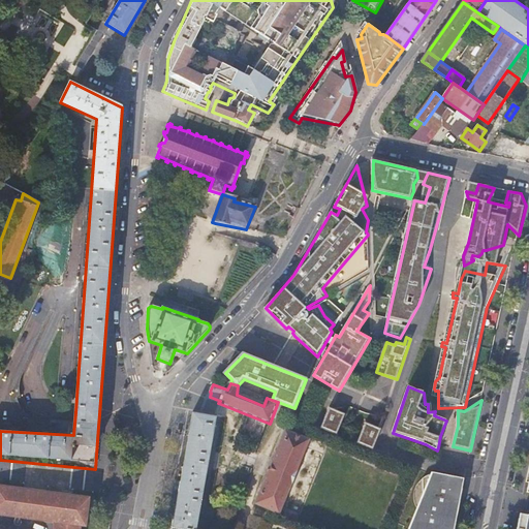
[(345,415),(330,408),(320,428),(337,434),(345,415)]
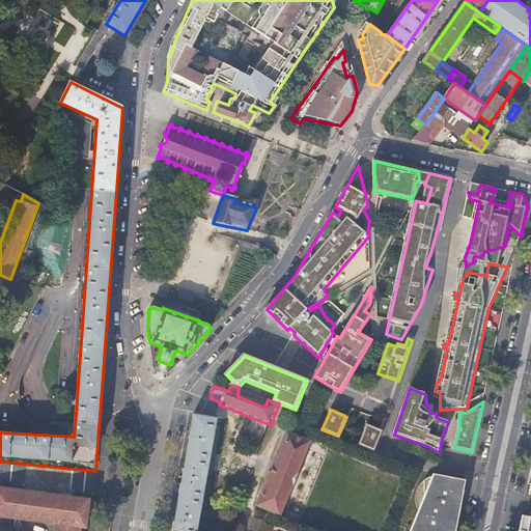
[(197,530),(218,419),(194,415),(173,530),(197,530)]
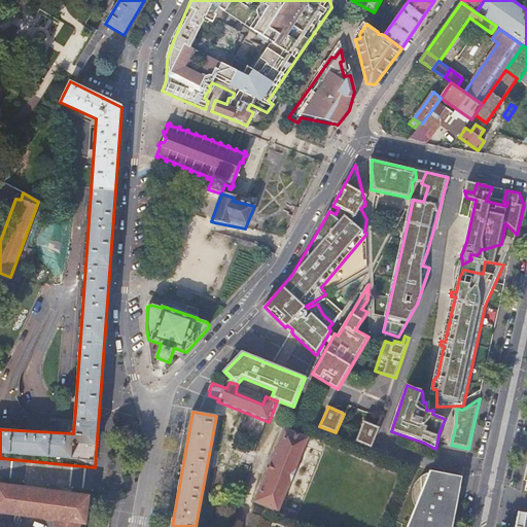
[(381,428),(364,421),(356,441),(373,448),(381,428)]
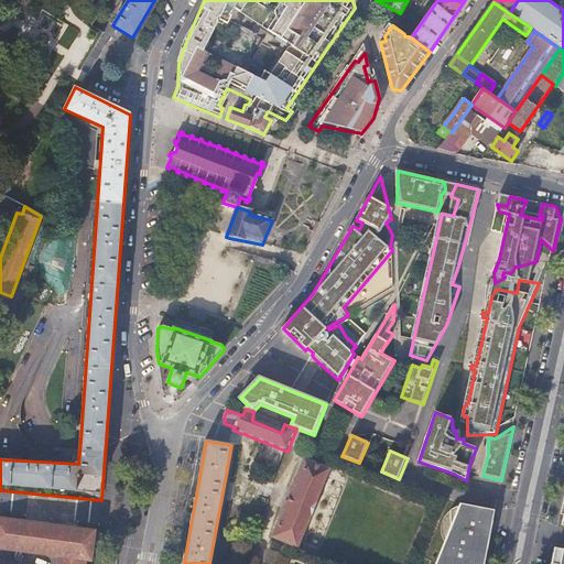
[(297,548),(329,472),(303,461),(271,537),(297,548)]
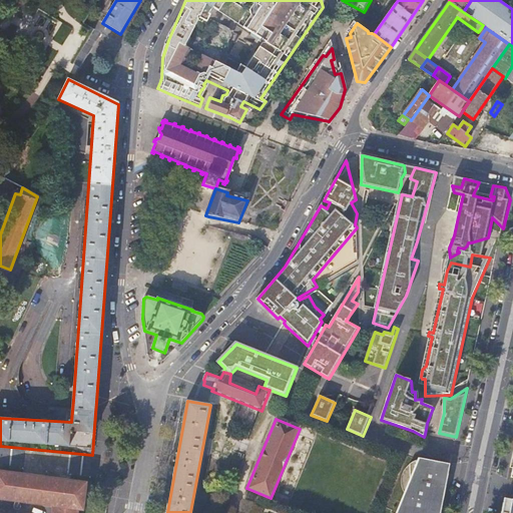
[(440,512),(450,464),(421,458),(419,461),(415,461),(411,465),(411,481),(397,512),(440,512)]
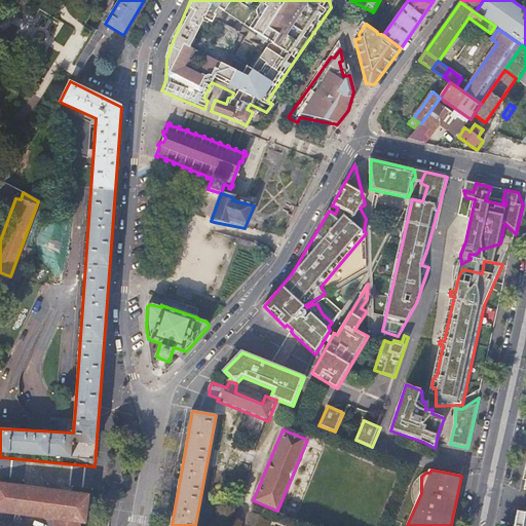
[(0,510),(55,518),(54,525),(77,525),(79,521),(84,522),(87,496),(0,484),(0,510)]
